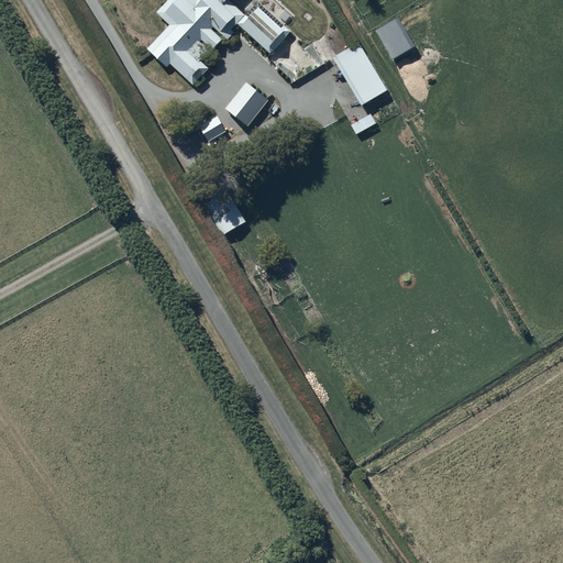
[(167,0),(156,14),(169,25),(146,51),(166,68),(168,65),(194,87),(208,69),(188,52),(197,43),(210,55),(222,41),(211,31),(213,29),(228,42),(235,33),(232,30),(234,28),(268,57),(293,30),(285,24),(282,29),(257,8),(249,18),(228,0),(167,0)]
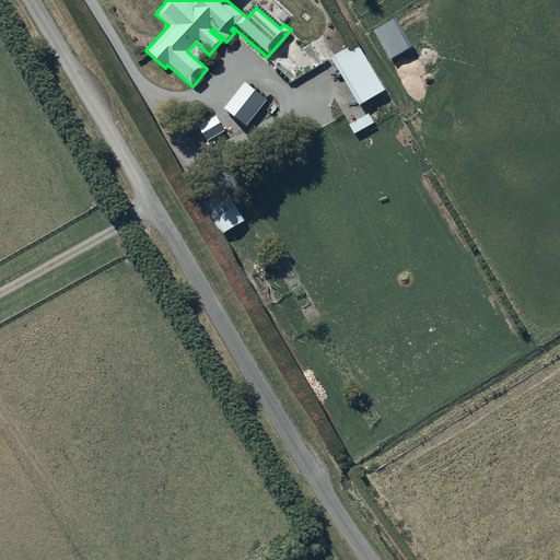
[(384,93),(354,44),(336,56),(324,35),(310,43),(323,65),(330,59),(359,107),(384,93)]
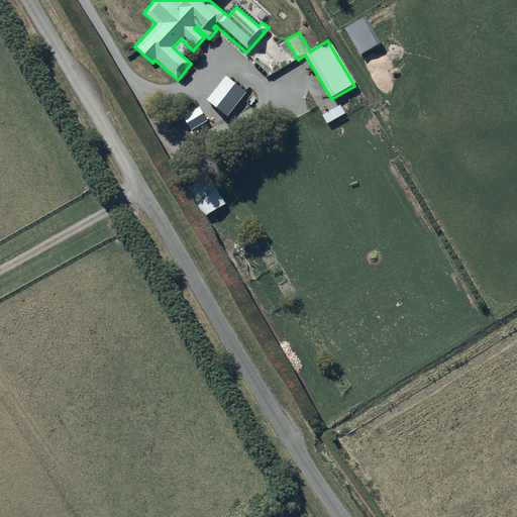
[(227,116),(245,92),(225,78),(208,101),(227,116)]
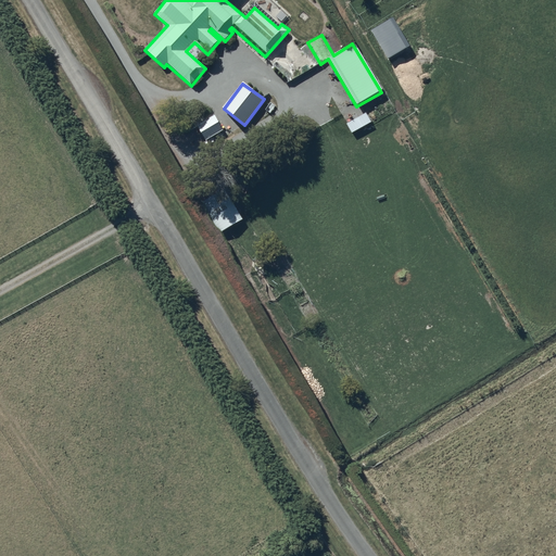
[(225,129),(213,113),(194,126),(205,142),(225,129)]
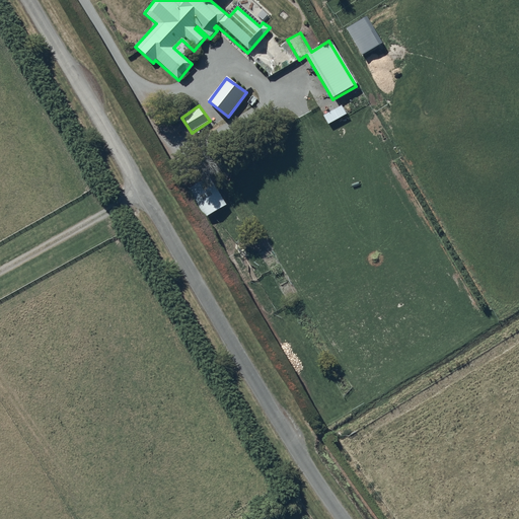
[(346,116),(341,106),(321,117),(326,127),(346,116)]
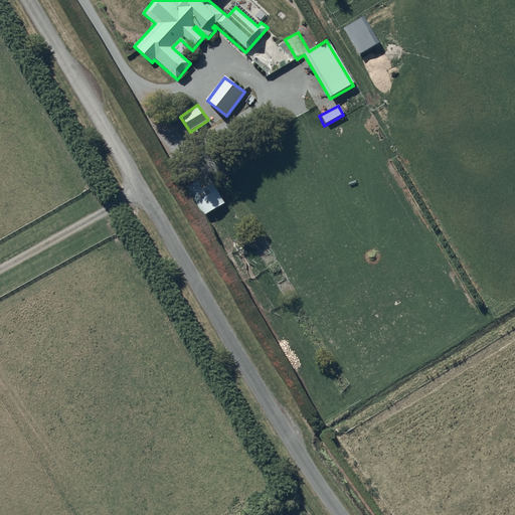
[(224,204),(208,179),(187,192),(202,217),(224,204)]
